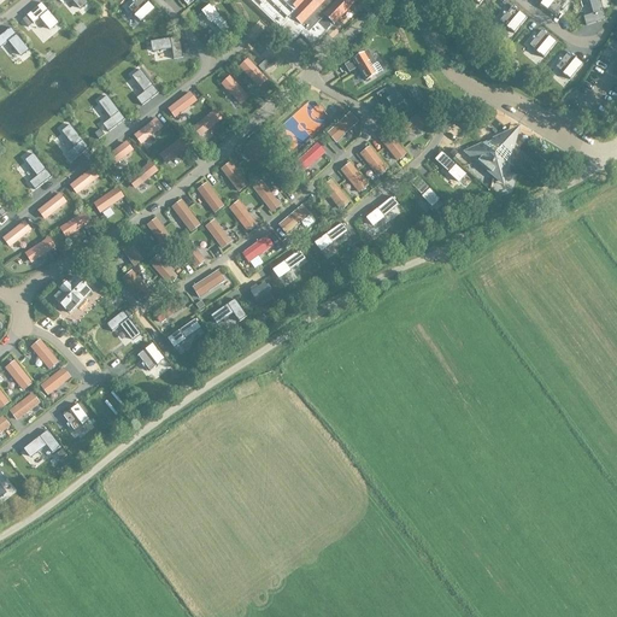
[(84,0),(57,0),(59,3),(62,0),(70,0),(81,11),(89,4),(84,0)]
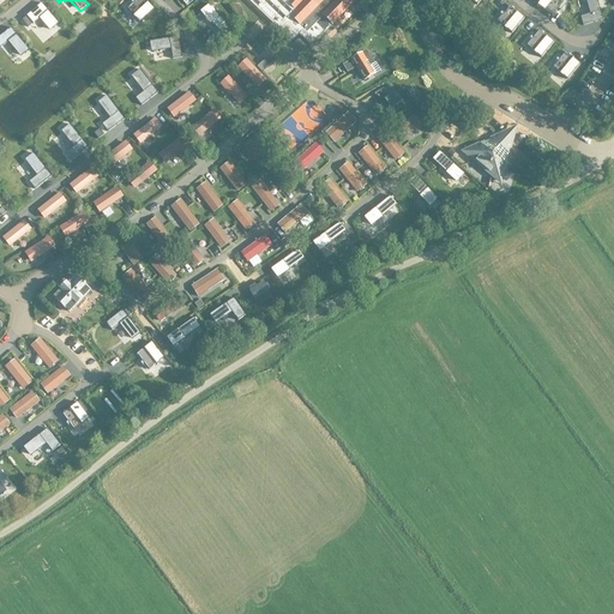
[(155,10),(144,0),(137,0),(127,10),(133,17),(132,17),(136,20),(139,24),(155,10)]
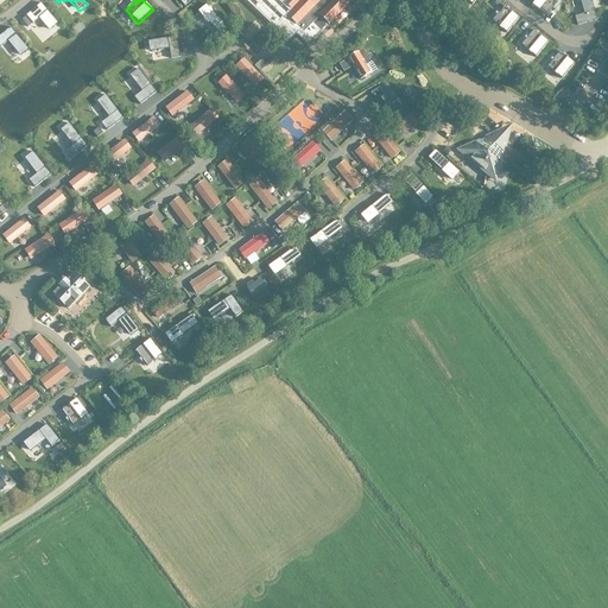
[(308,45),(352,0),(246,0),(277,29),(277,30),(290,42),(297,35),(308,45)]
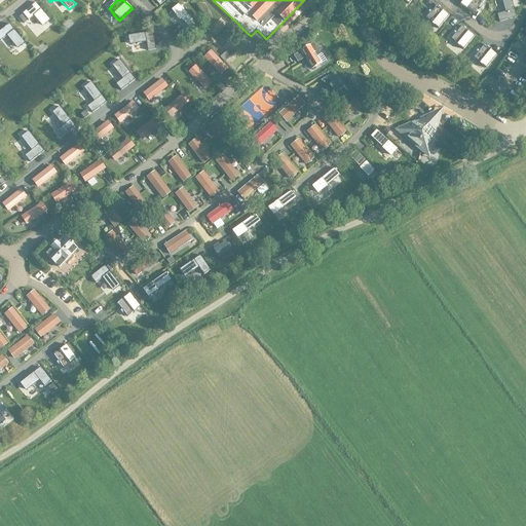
[(463,0),(460,4),(473,14),(483,1),(482,0),(463,0)]
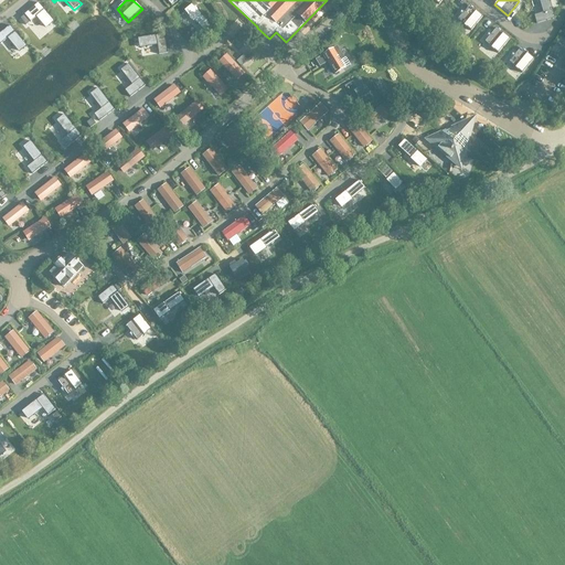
[(536,24),(554,19),(548,0),(540,0),(544,13),(534,16),(536,24)]
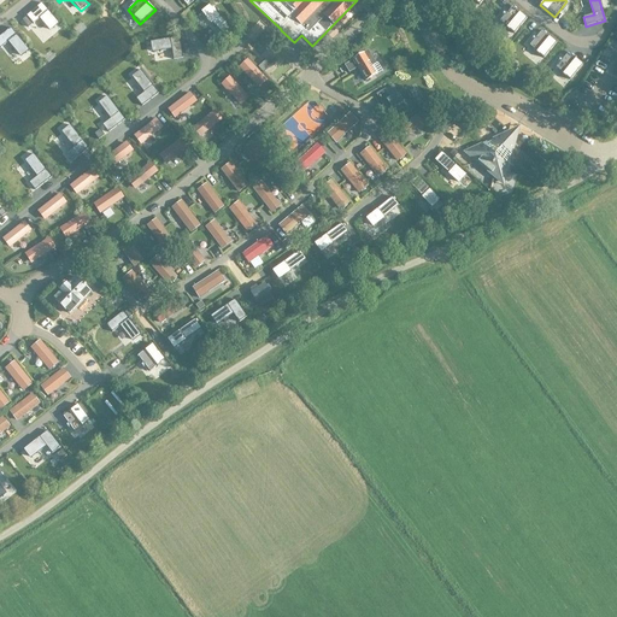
[(83,18),(92,25),(107,9),(99,1),(83,18)]
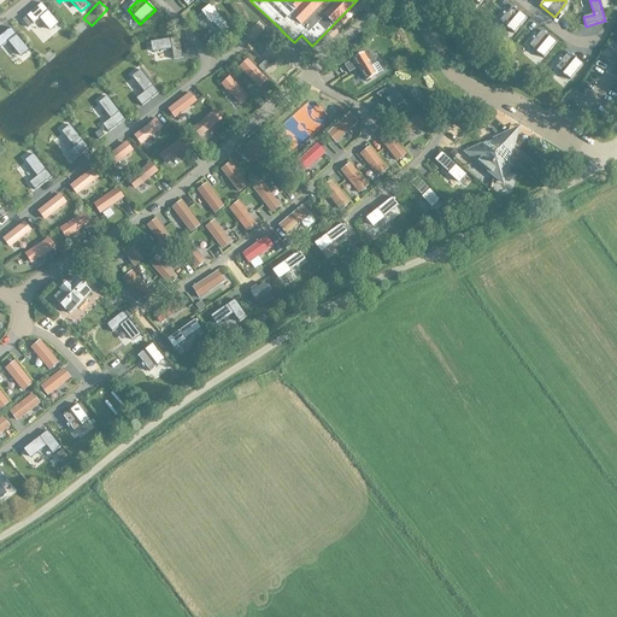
[(41,4),(27,17),(34,24),(40,19),(50,31),(59,24),(41,4)]
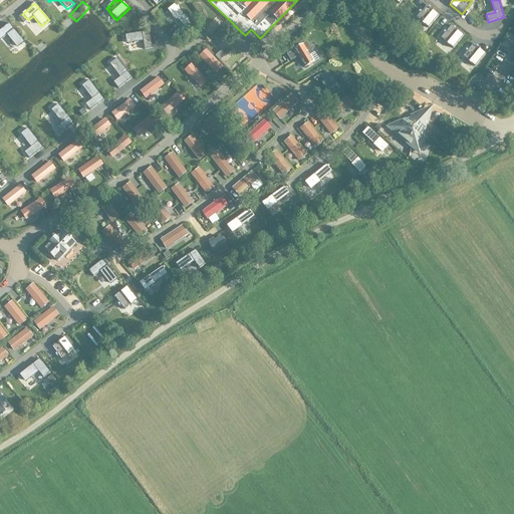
[(176,4),(168,10),(172,15),(172,16),(174,19),(175,18),(176,20),(178,19),(186,30),(193,24),(176,4)]
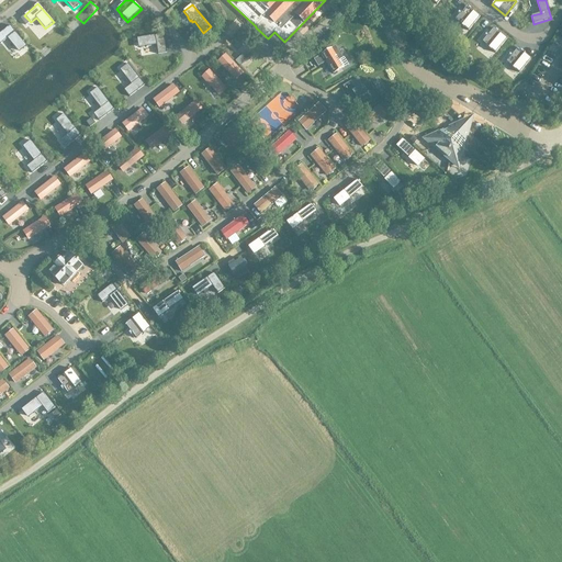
[(469,31),(480,18),(467,7),(467,6),(454,20),(469,31)]
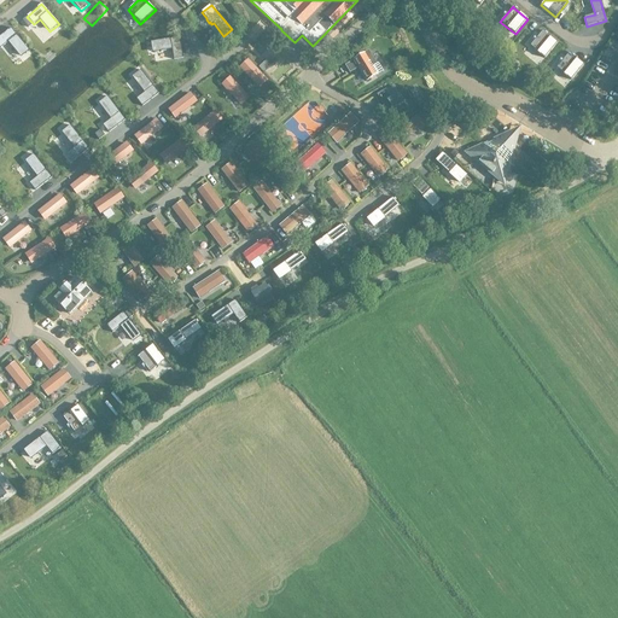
[(28,28),(31,25),(25,17),(22,21),(28,28)]
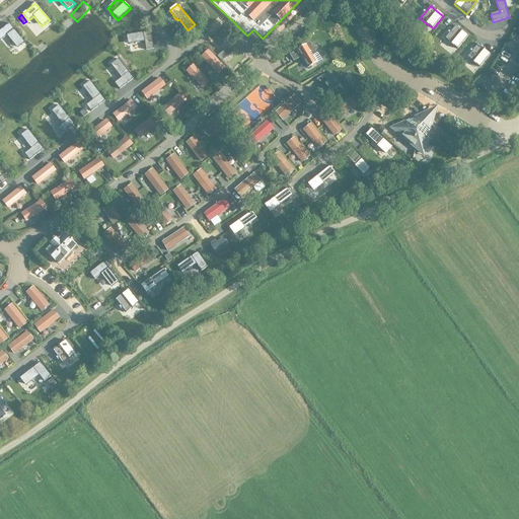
[(9,23),(0,30),(0,41),(7,35),(17,49),(24,43),(9,23)]
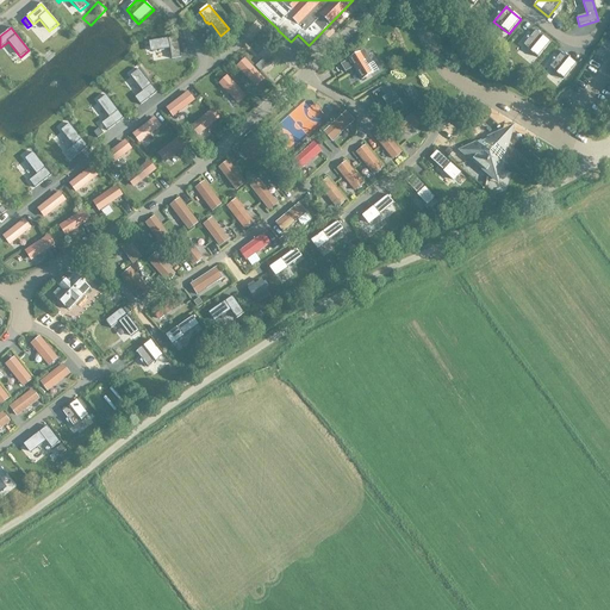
[(523,45),(537,58),(551,43),(535,31),(523,45)]
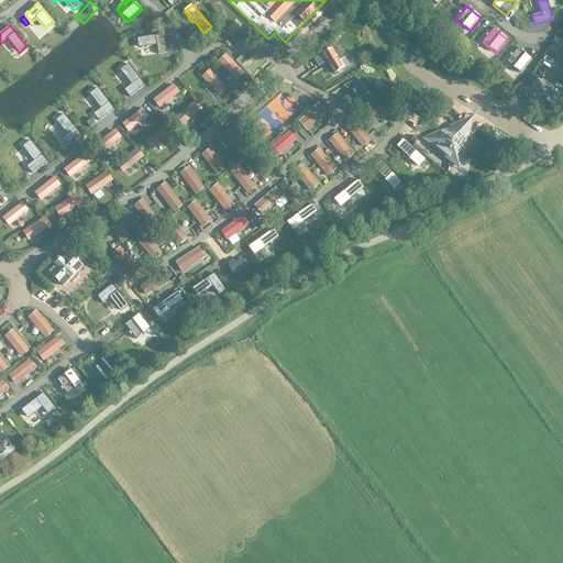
[(158,54),(167,53),(164,34),(136,39),(139,48),(157,45),(158,54)]
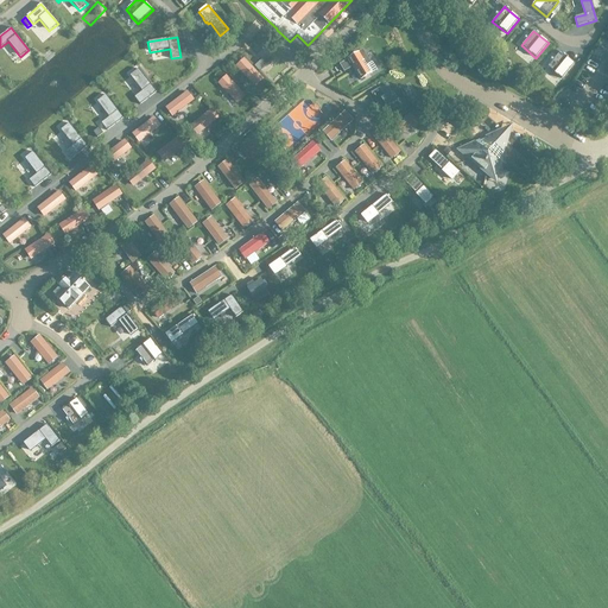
[(304,50),(295,39),(290,44),(299,54),(304,50)]
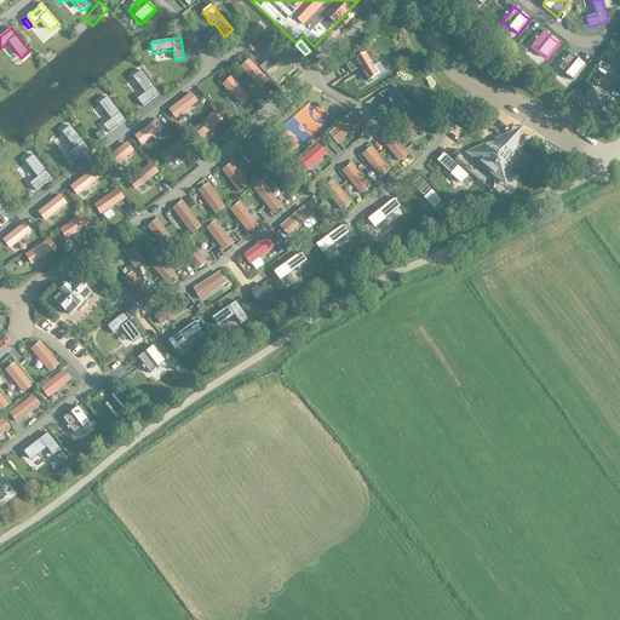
[(355,62),(346,67),(351,74),(360,69),(367,81),(377,76),(372,68),(377,64),(369,51),(354,59),(355,62)]
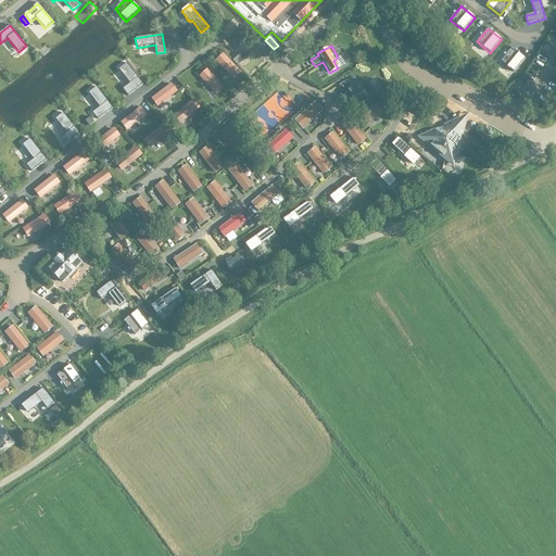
[(525,59),(512,48),(501,61),(514,73),(525,59)]
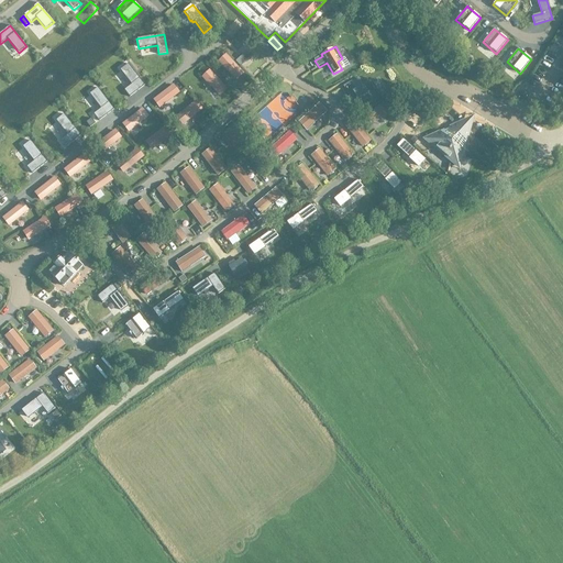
[(240,66),(250,57),(245,52),(235,62),(240,66)]
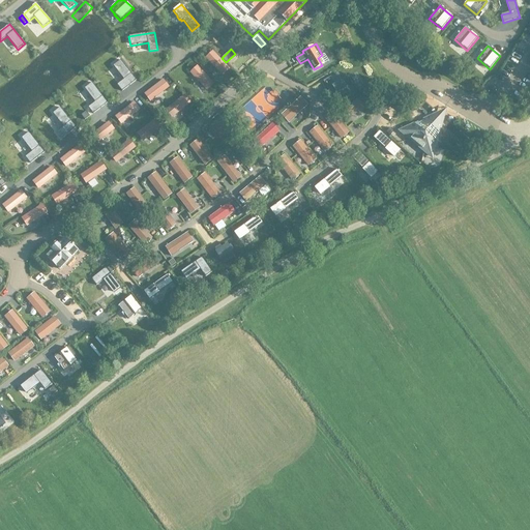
[(228,69),(213,53),(207,59),(222,75),(228,69)]
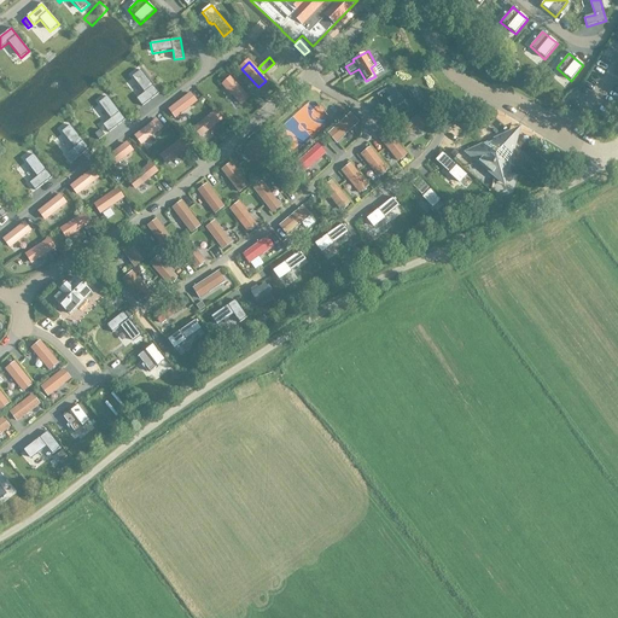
[(136,100),(143,108),(159,94),(140,71),(132,77),(145,94),(136,100)]
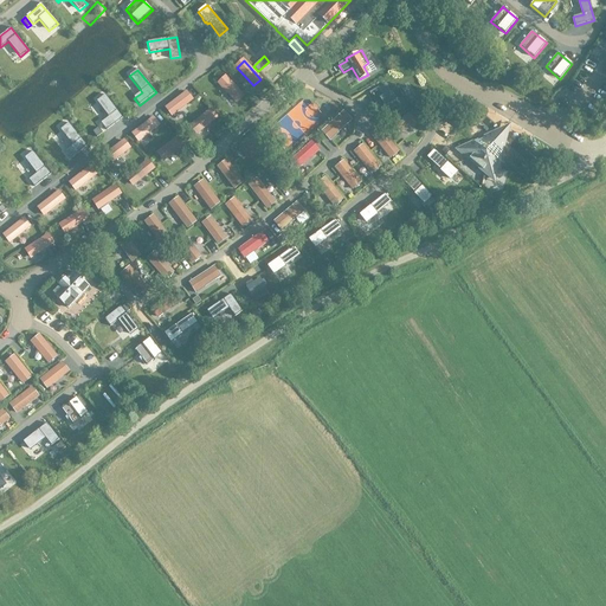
[(243,96),(226,78),(219,84),(236,102),(243,96)]
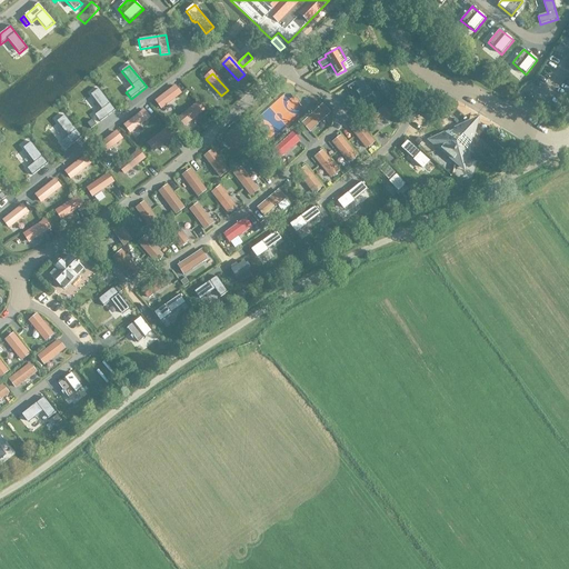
[(386,93),(395,91),(390,78),(381,80),(386,93)]
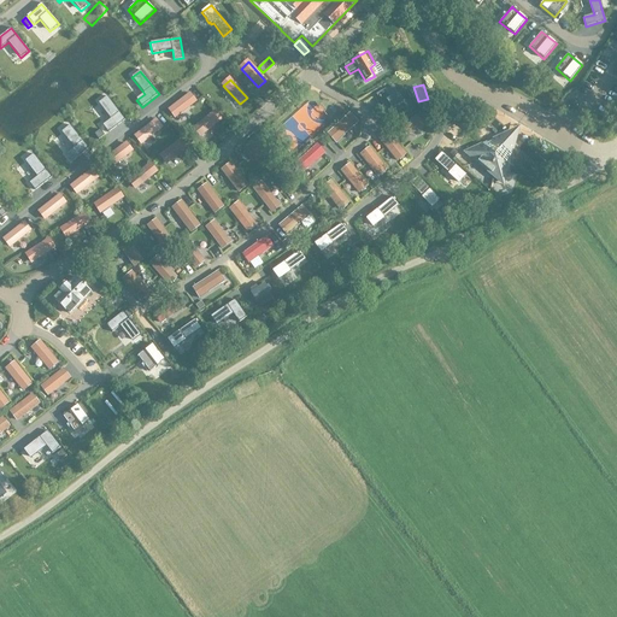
[(189,94),(169,110),(175,118),(195,103),(189,94)]
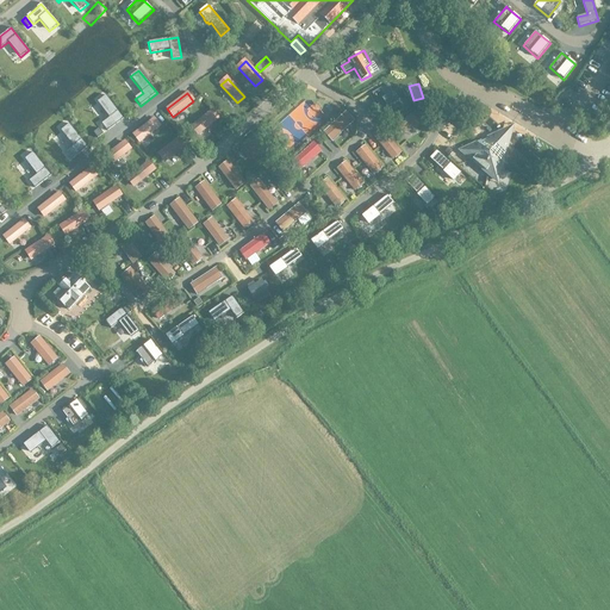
[(101,124),(107,131),(124,119),(106,95),(97,103),(110,118),(101,124)]
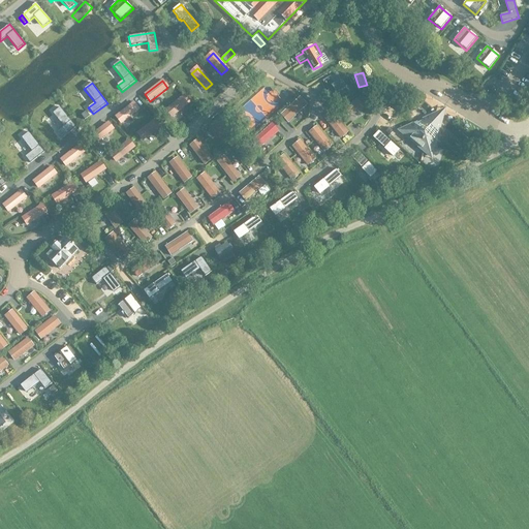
[(189,102),(184,96),(167,110),(173,117),(189,102)]
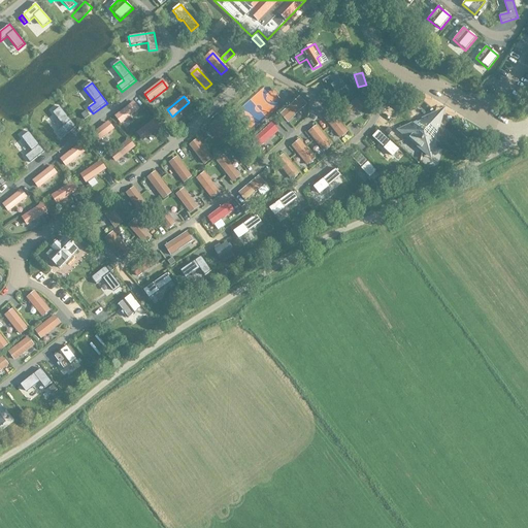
[(363,96),(343,108),(344,109),(343,110),(345,114),(347,113),(348,116),(368,103),(363,96)]
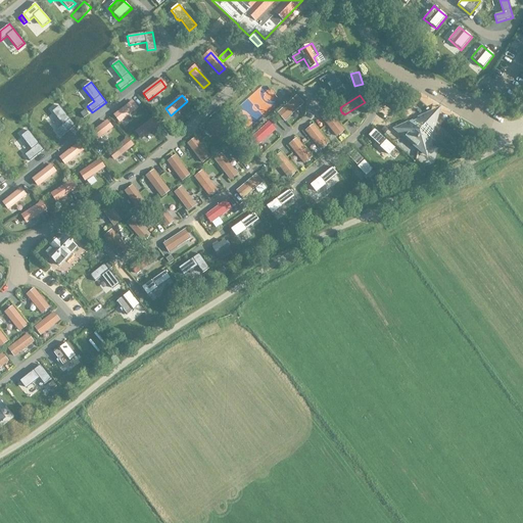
[(297,96),(279,113),(285,121),(292,114),(291,113),(291,111),(293,111),(298,106),(300,106),(302,103),(303,101),(300,98),(299,98),(297,96)]
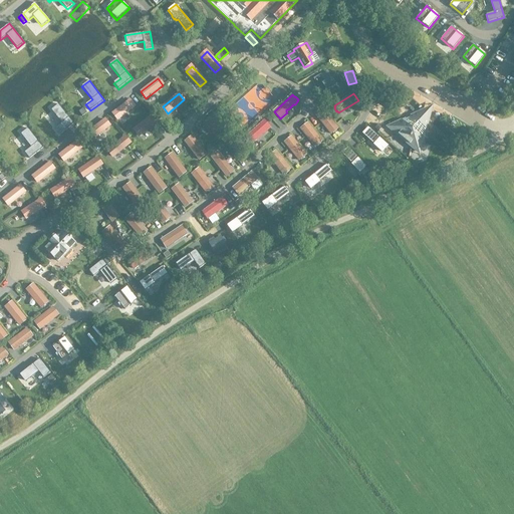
[(135,107),(130,100),(112,113),(117,120),(135,107)]
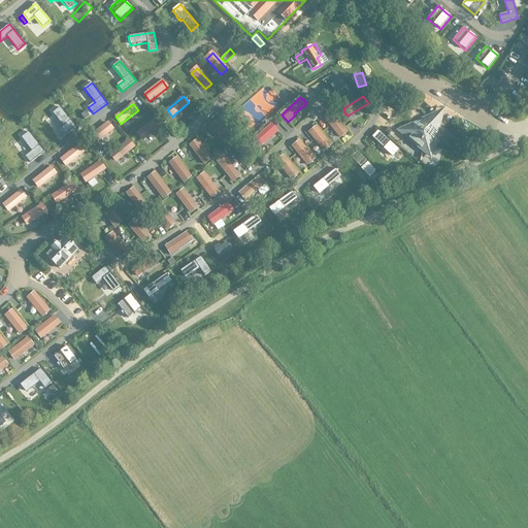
[(57,132),(62,138),(75,127),(60,107),(53,113),(64,127),(57,132)]
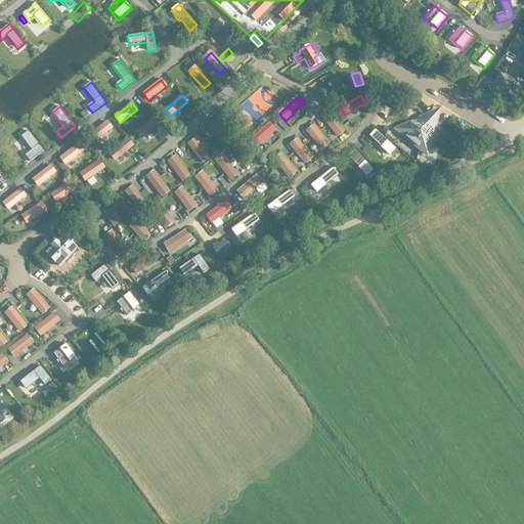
[(85,111),(80,114),(84,119),(88,115),(85,111)]
